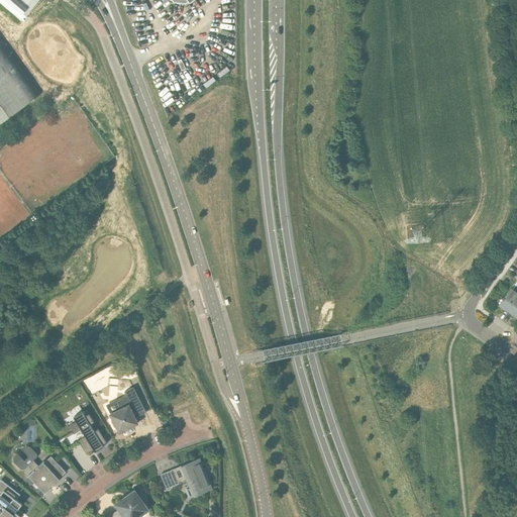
[(38,0),(0,0),(0,3),(20,21),(38,0)]
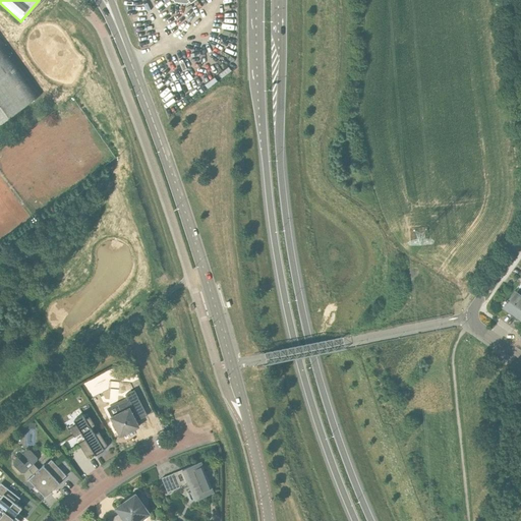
[(0,124),(42,95),(0,38),(0,124)]
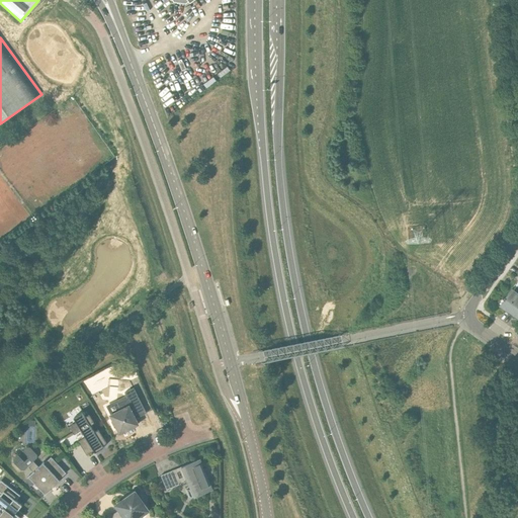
[(517,294),(514,291),(511,290),(505,298),(503,300),(504,300),(501,305),(500,306),(517,318),(517,317),(517,294)]
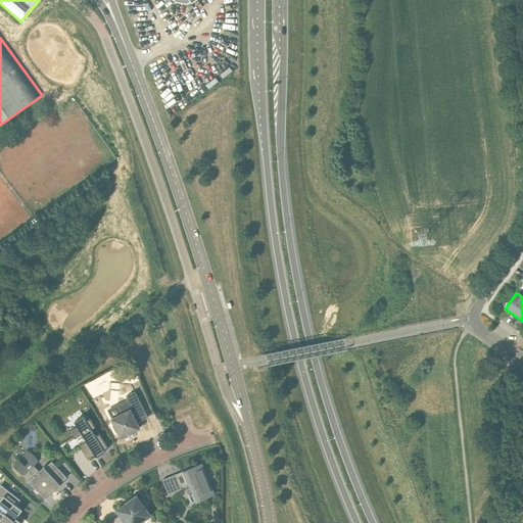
[(121,438),(135,431),(133,428),(138,425),(137,423),(148,418),(135,391),(126,396),(128,399),(107,410),(111,420),(114,425),(112,426),(115,433),(117,432),(121,438)]
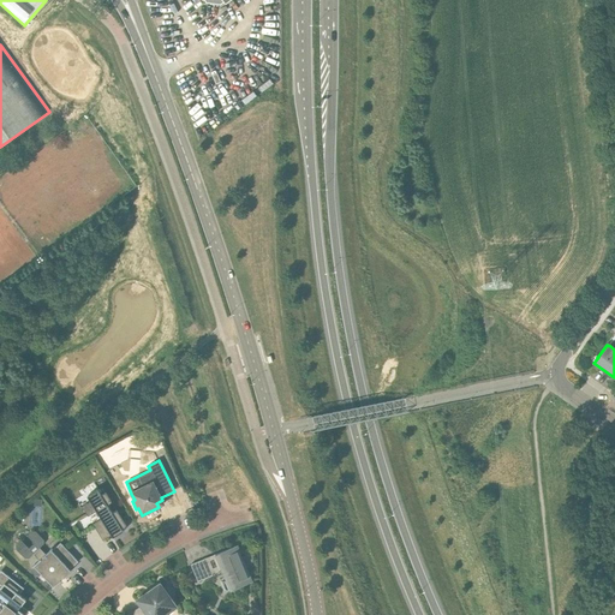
[(101,495),(97,490),(87,496),(90,501),(82,507),(88,517),(96,512),(102,520),(94,525),(103,541),(126,526),(117,511),(112,513),(107,505),(112,502),(106,493),(101,495)]
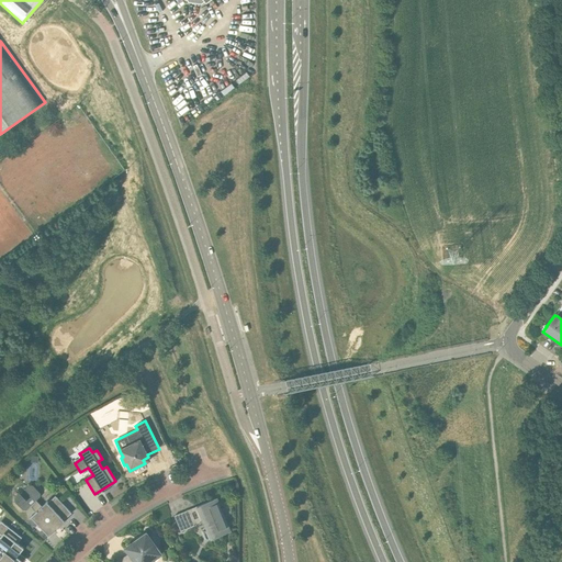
[(71,514),(56,496),(48,503),(47,503),(48,502),(42,506),(37,501),(31,507),(35,513),(30,518),(31,518),(32,517),(48,537),(47,537),(48,538),(66,521),(66,520),(65,521),(64,520),(71,514)]
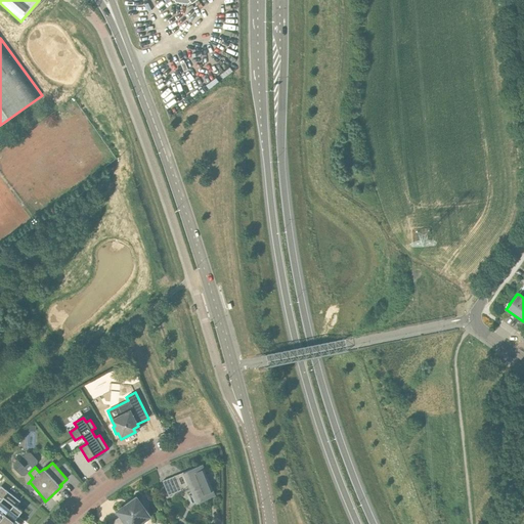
[(213,497),(201,466),(163,481),(169,495),(181,490),(180,488),(189,485),(197,504),(213,497)]
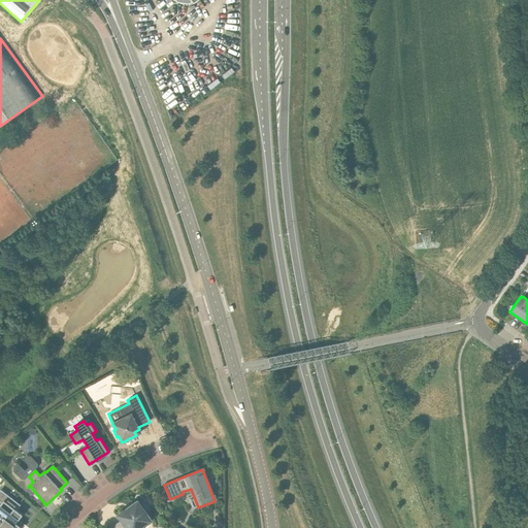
[(15,524),(23,516),(17,510),(21,505),(1,490),(0,491),(0,501),(2,503),(0,505),(0,527),(21,527),(15,524)]
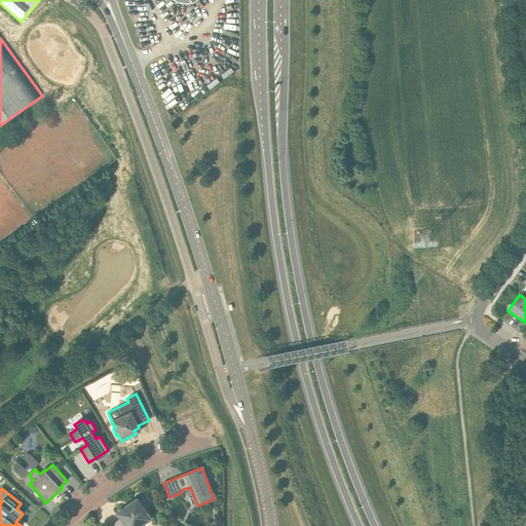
[(141,504),(137,499),(128,505),(129,508),(118,515),(121,518),(110,525),(139,525),(137,524),(149,516),(145,511),(149,508),(145,501),(141,504)]
